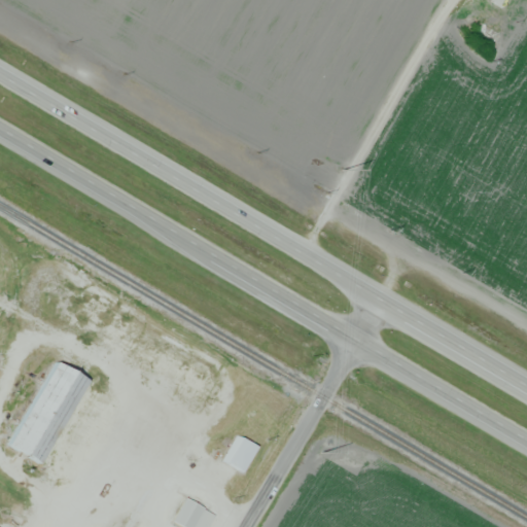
[(71,295),(63,291),(56,304),(64,308),(71,295)]
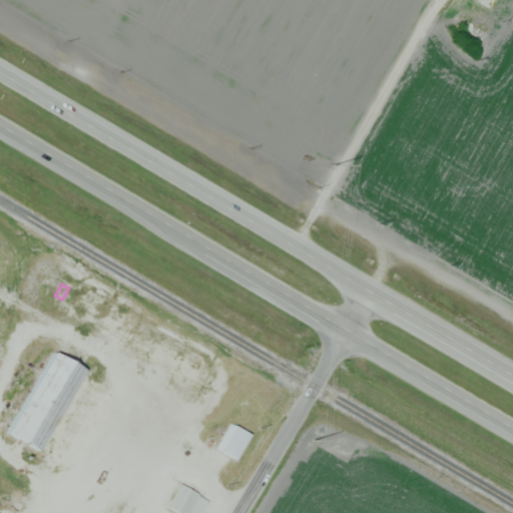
[(8,435),(38,450),(82,367),(52,351),(8,435)]
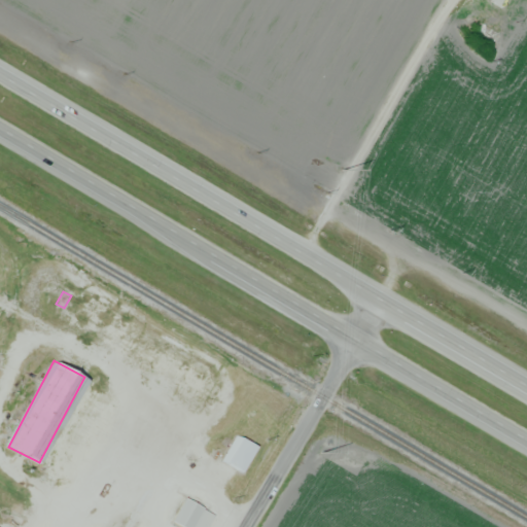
[(106,398),(94,389),(80,410),(94,418),(106,398)]
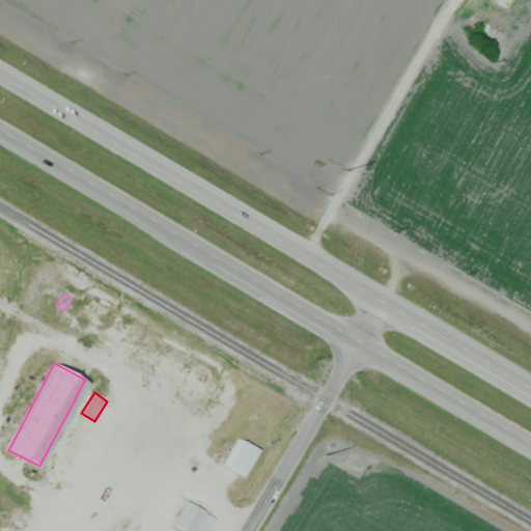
[(223,466),(240,440),(258,451),(243,477),(223,466)]
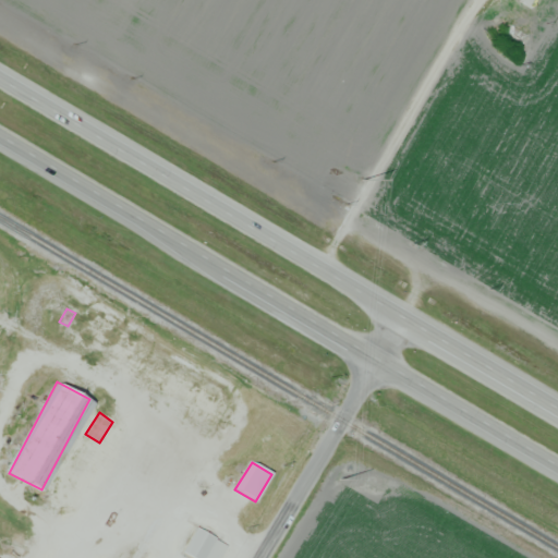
[(189,557),(178,552),(193,526),(225,546),(217,557),(189,557)]
